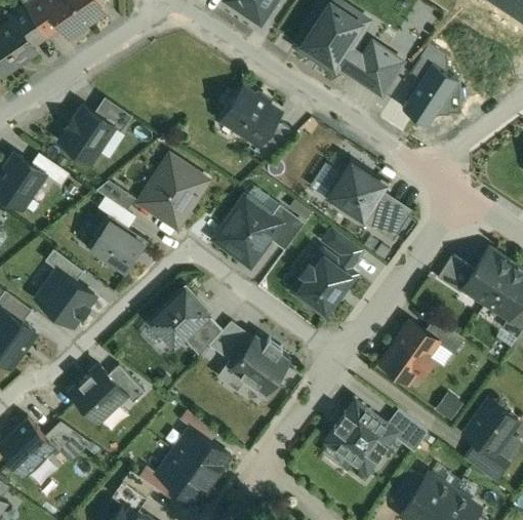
[(48,1),(46,0),(39,0),(28,8),(49,38),(64,28),(46,2),(48,1)]
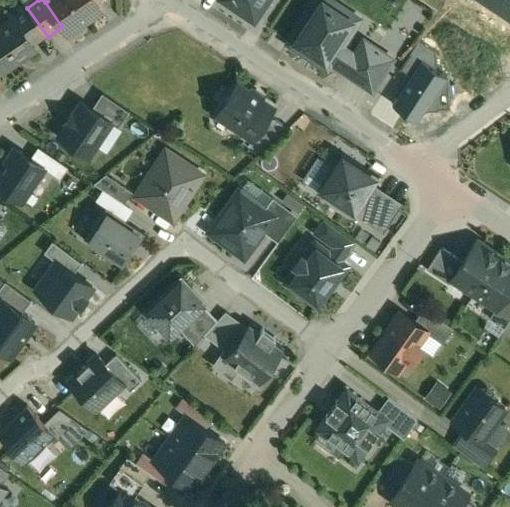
[(48,0),(47,1),(45,2),(62,27),(68,35),(103,12),(94,0),(48,0)]
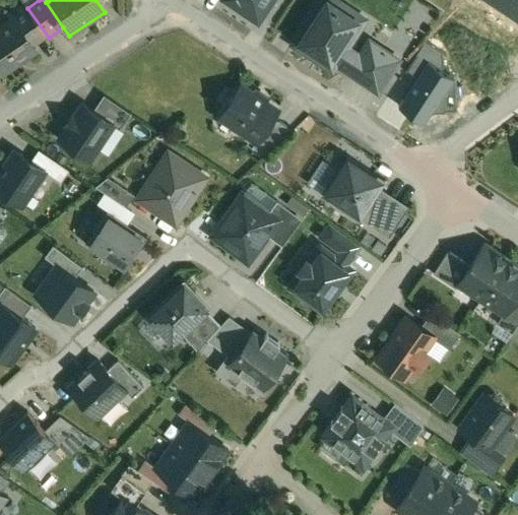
[(227,0),(225,1),(261,24),(276,0),(227,0)]
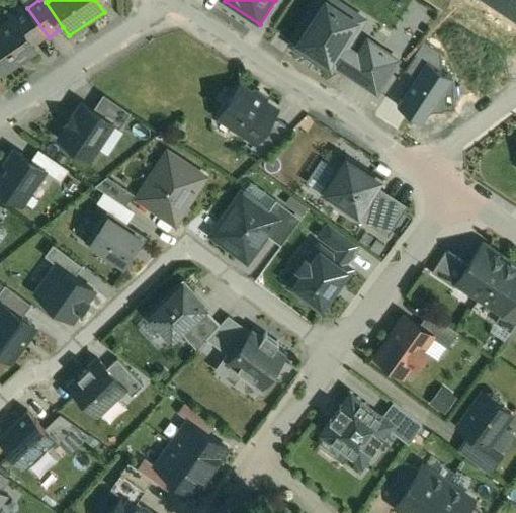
[(334,73),(338,66),(379,92),(399,63),(369,44),(360,59),(348,51),(366,22),(332,0),(323,0),(293,46),(334,73)]
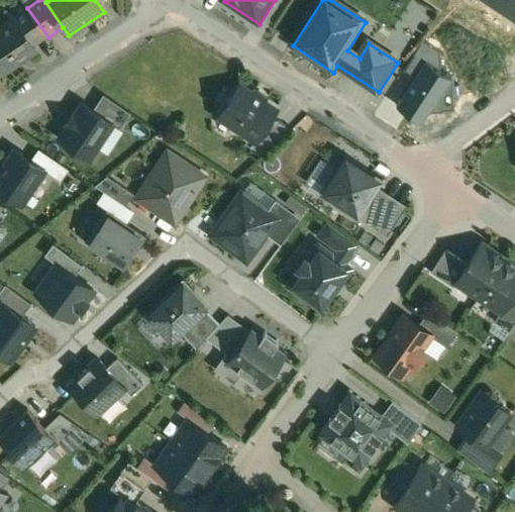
[(48,37),(27,8),(13,17),(16,21),(17,21),(35,46),(48,37)]
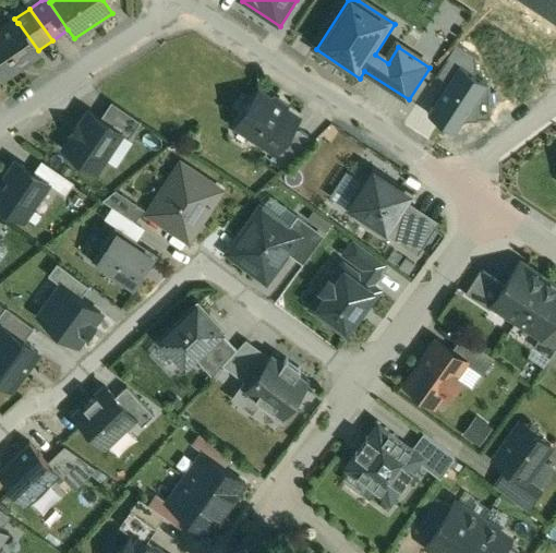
[(17,23),(0,35),(0,72),(5,81),(41,56),(38,50),(19,23),(17,23)]
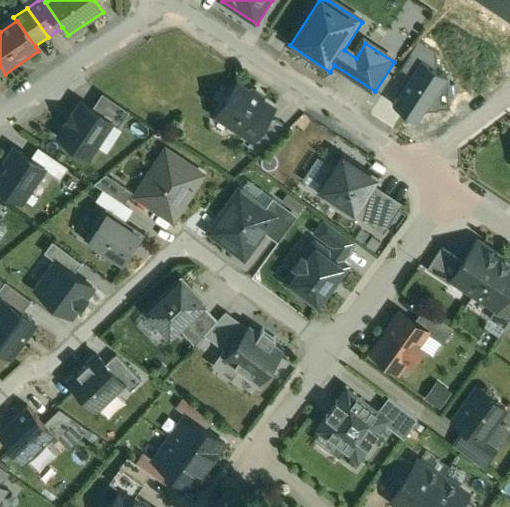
[(401,73),(412,80),(424,64),(430,68),(438,55),(421,44),(401,73)]
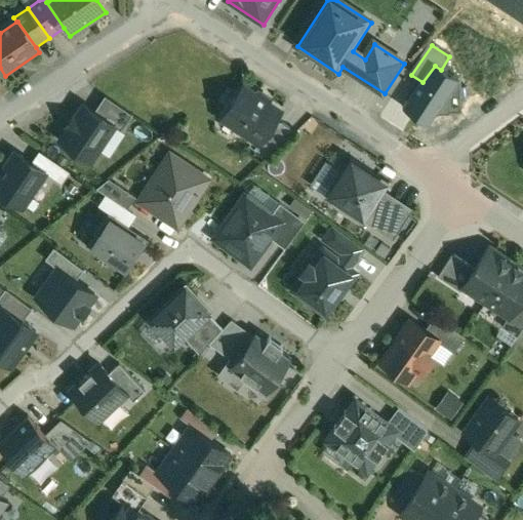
[(441,70),(435,66),(423,82),(403,111),(432,129),(438,118),(465,117),(464,82),(460,83),(441,70)]
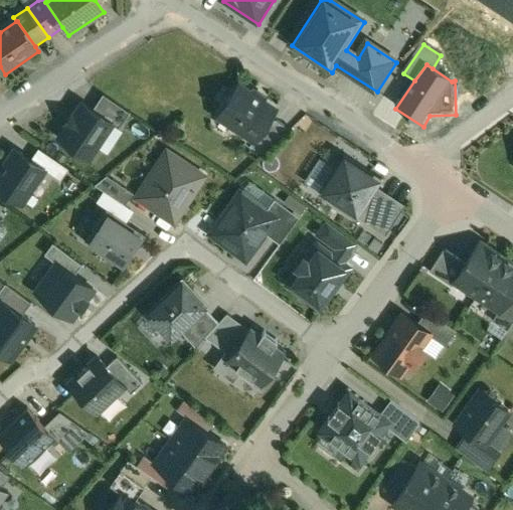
[(278,111),(240,87),(220,118),(258,142),(278,111)]
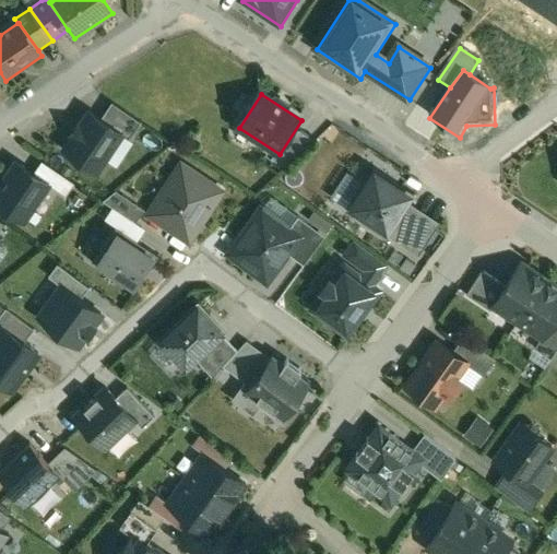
[(125,136),(92,114),(83,127),(81,126),(73,137),(75,138),(67,151),(99,174),(125,136)]
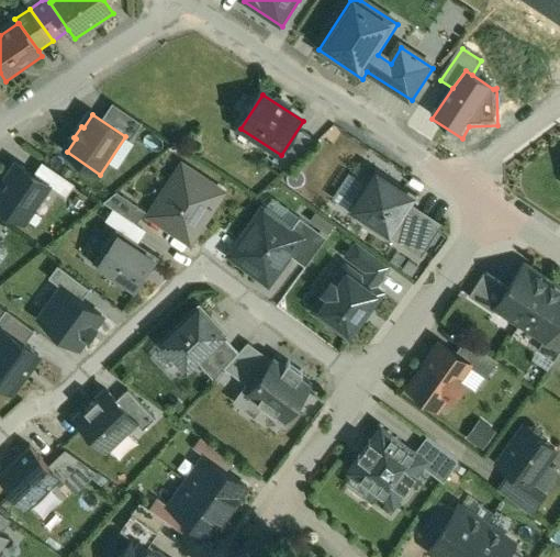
[(147,218),(194,248),(230,193),(183,164),(147,218)]
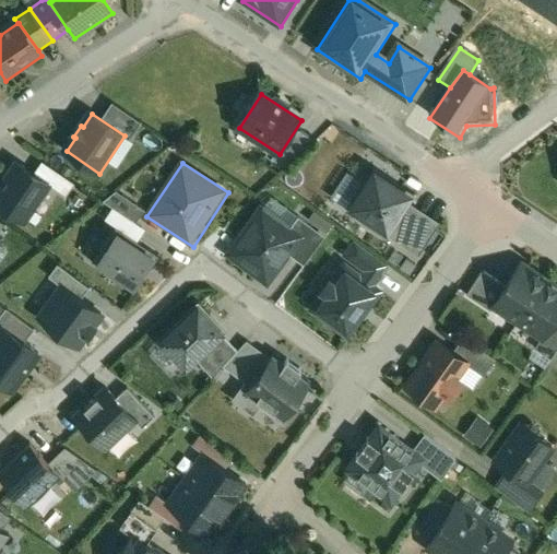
[(51,186),(19,164),(7,181),(10,184),(7,189),(3,187),(0,191),(0,204),(26,223),(51,186)]
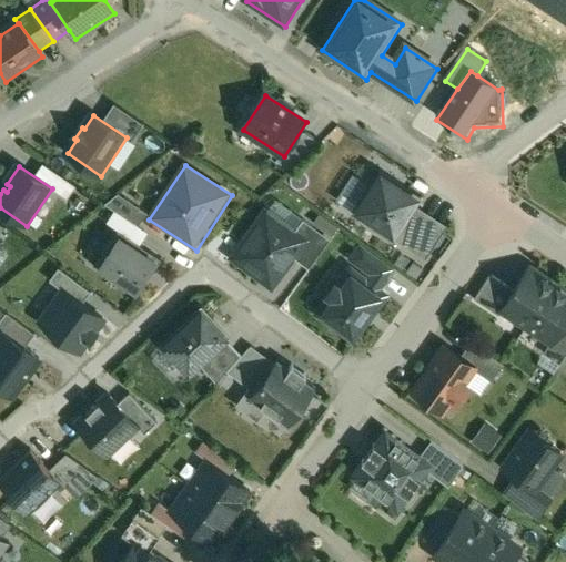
[(354,213),(396,241),(424,198),(382,172),(354,213)]
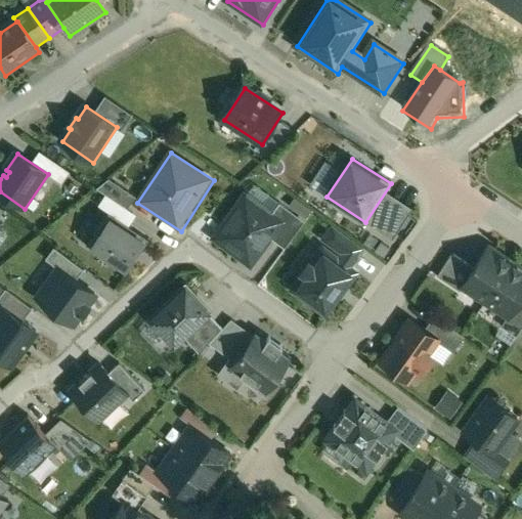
[(126,211),(133,197),(103,180),(96,192),(103,197),(96,210),(128,226),(134,215),(126,211)]
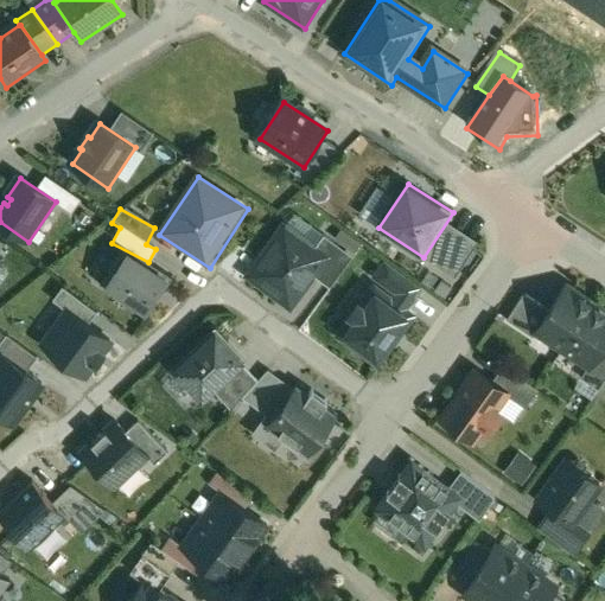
[(247,280),(293,313),(332,259),(286,225),(247,280)]
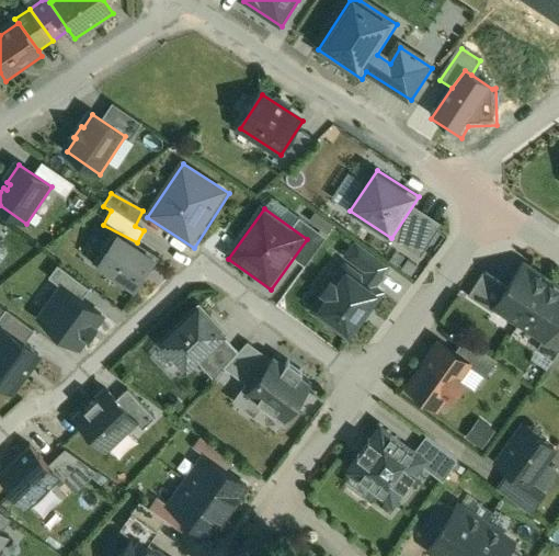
[(98,267),(137,293),(159,259),(120,234),(98,267)]
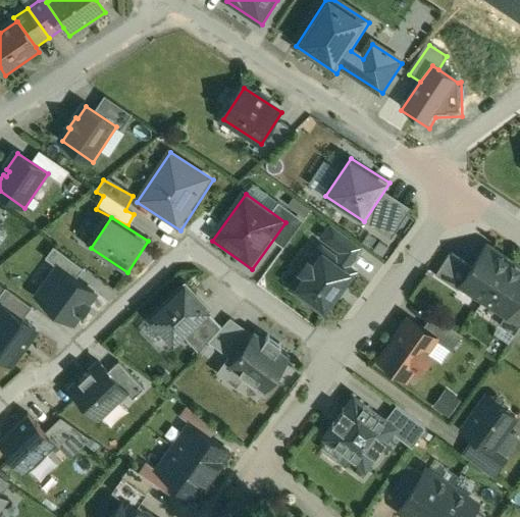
[(472,268),(459,290),(461,291),(483,305),(513,260),(487,244),(481,253),(472,268)]
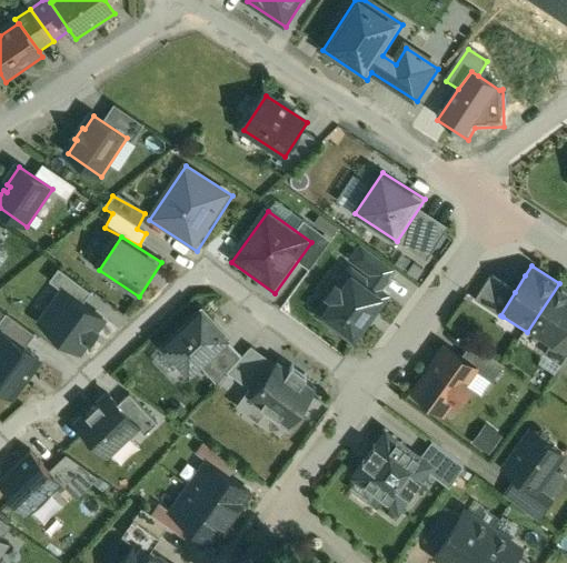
[(320,317),(356,343),(389,298),(354,272),(342,287),(337,282),(325,299),(330,303),(320,317)]
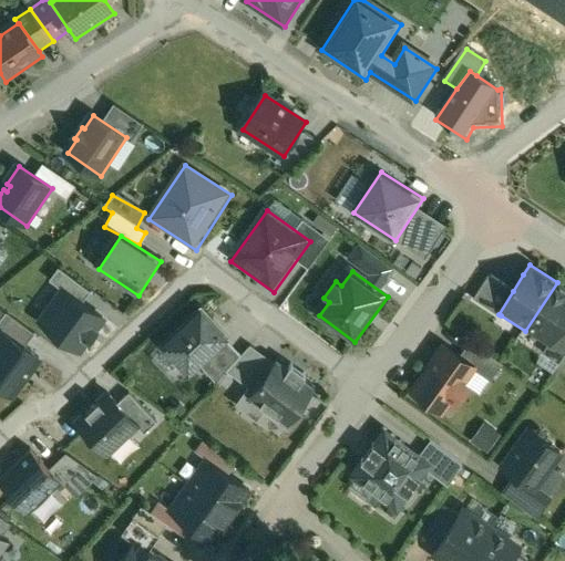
[(496,280),(491,277),(475,301),(500,317),(501,315),(499,314),(513,291),(505,287),(496,280)]
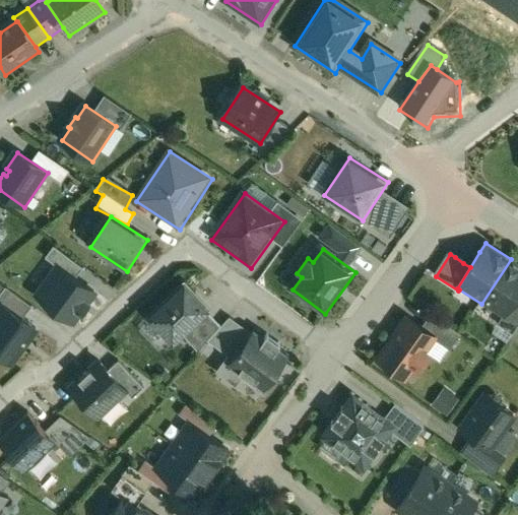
[(517,263),(511,259),(481,304),(504,318),(507,320),(517,302),(517,263)]
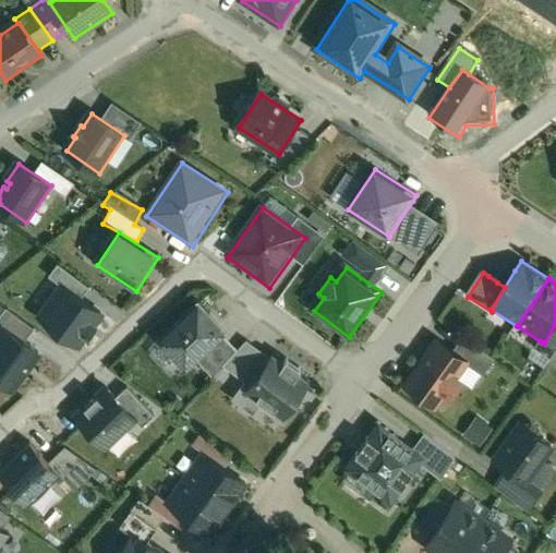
[(104,316),(65,288),(41,320),(81,348),(104,316)]
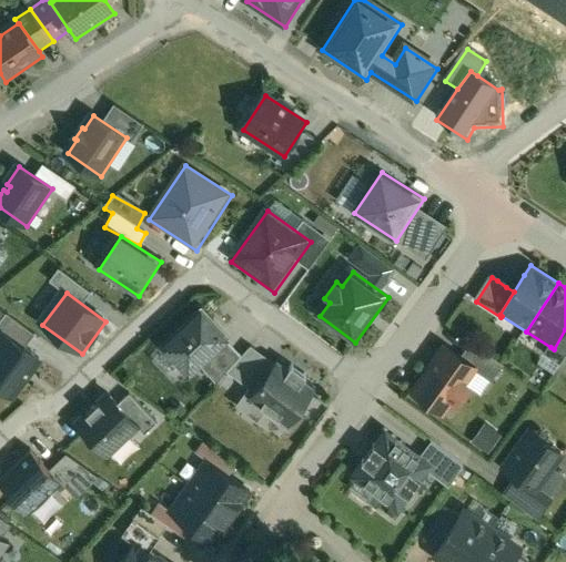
[(232,339),(204,308),(161,348),(190,378),(232,339)]
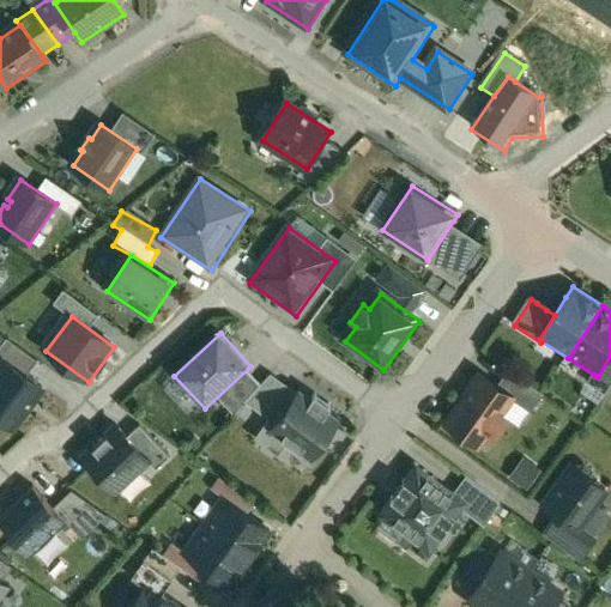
[(610,356),(598,377),(594,375),(588,384),(606,396),(610,390),(610,356)]
